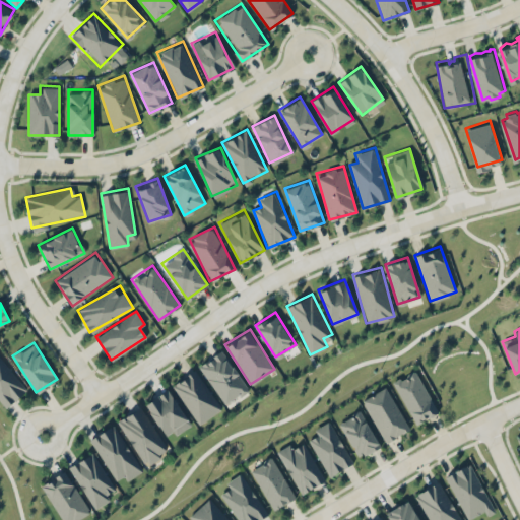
[(198,365),(225,404),(249,388),(221,348),(198,365)]
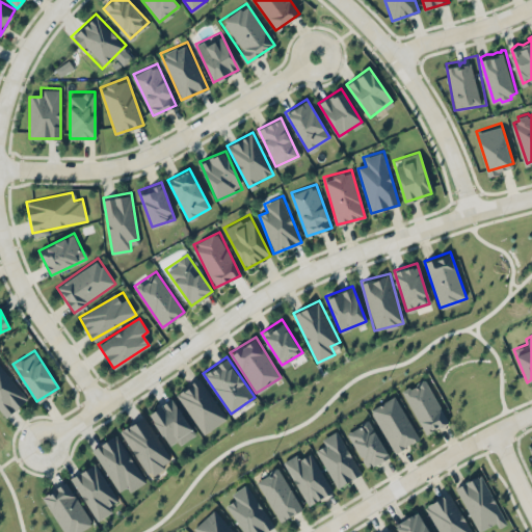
[(0,410),(4,417),(28,398),(0,363),(0,410)]
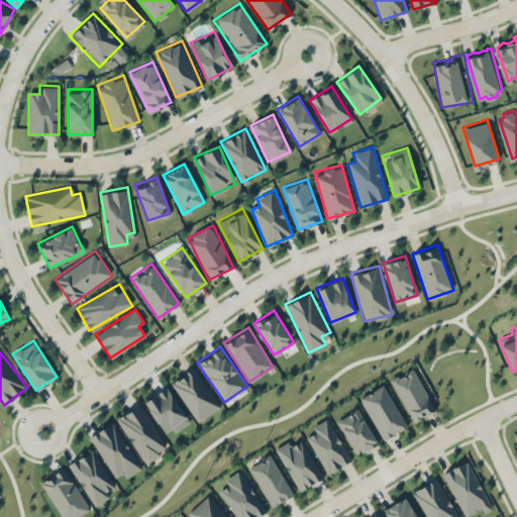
[(171,381),(196,421),(220,406),(195,365),(171,381)]
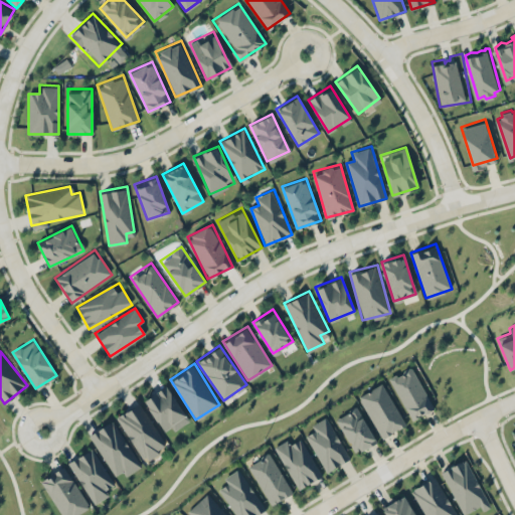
[(413,367),(390,377),(410,419),(433,409),(413,367)]
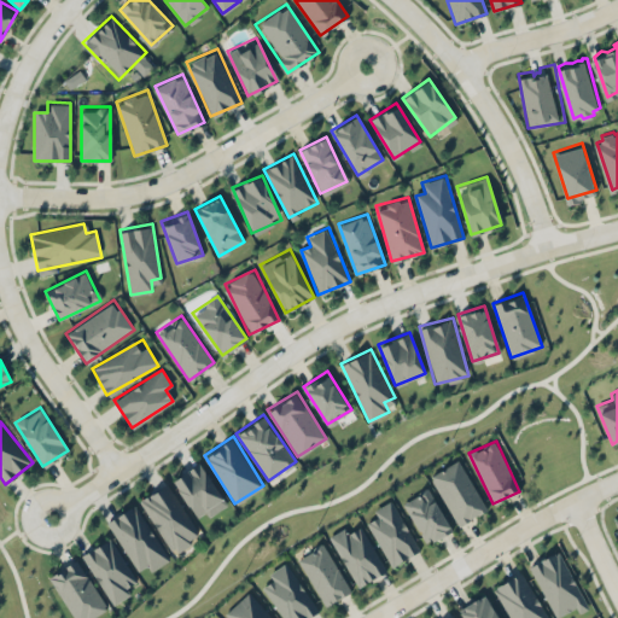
[(488,509),(459,460),(430,477),(459,525),(488,509)]
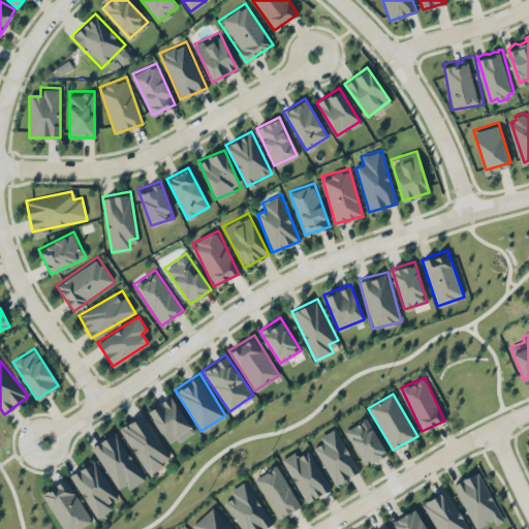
[(147,410),(170,445),(194,430),(170,395),(147,410)]
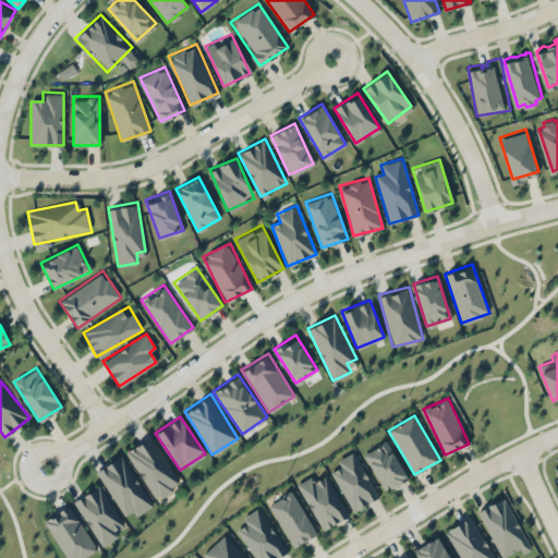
[(153,435),(126,450),(155,499),(181,484),(153,435)]
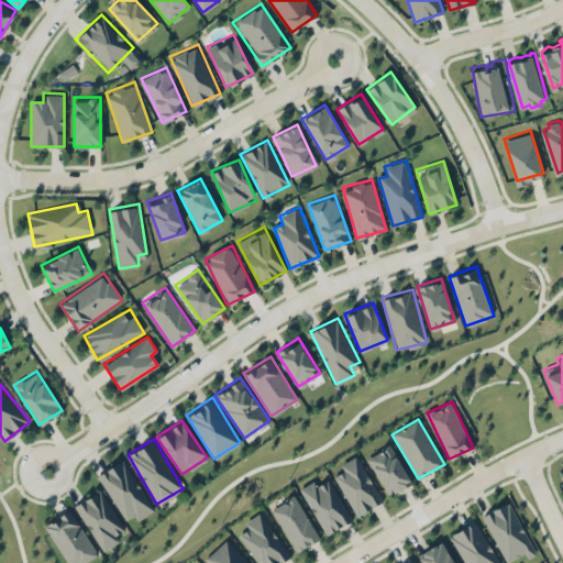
[(388,496),(411,483),(390,444),(367,457),(388,496)]
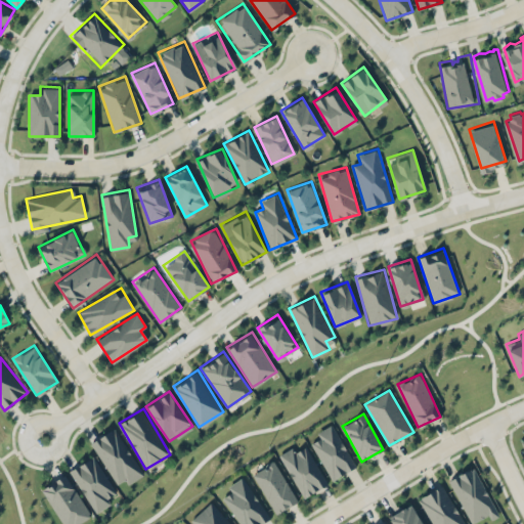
[(333,480),(356,467),(332,424),(317,432),(320,438),(311,443),(333,480)]
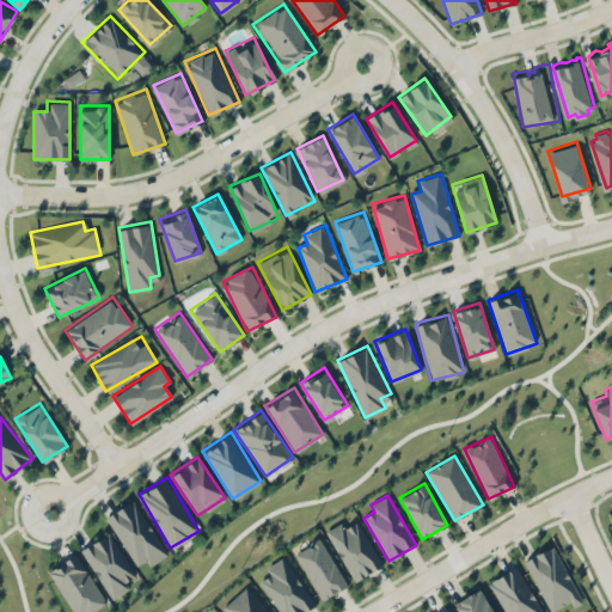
[(133,499),(105,515),(139,570),(167,552),(133,499)]
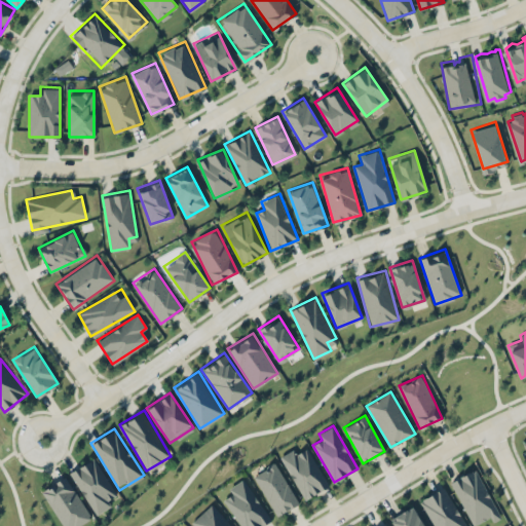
[(280,456),(305,499),(329,486),(307,448),(296,454),(293,449),(280,456)]
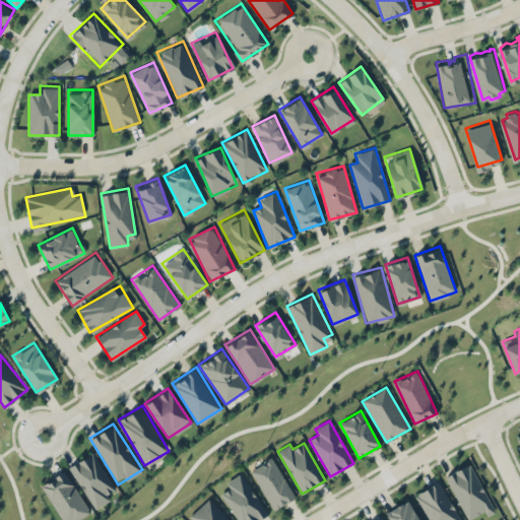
[(111,498),(106,488),(112,484),(94,451),(70,464),(92,508),(111,498)]
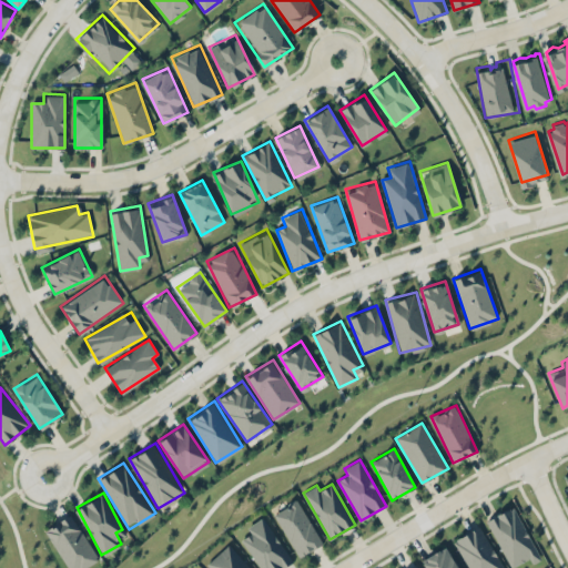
[(324,543),(297,499),(273,514),(300,557),(324,543)]
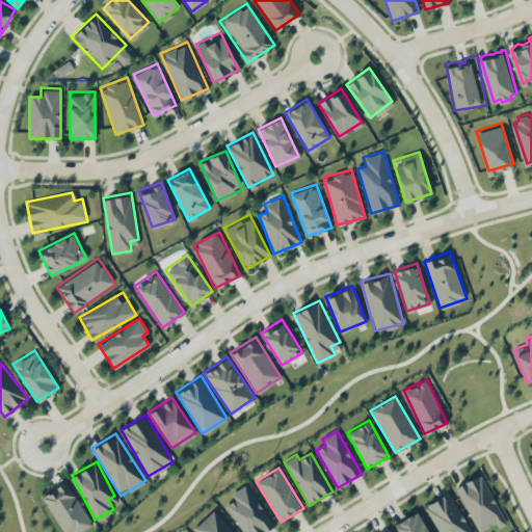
[(479,531),(481,531),(505,520),(481,474),(455,487),(479,531)]
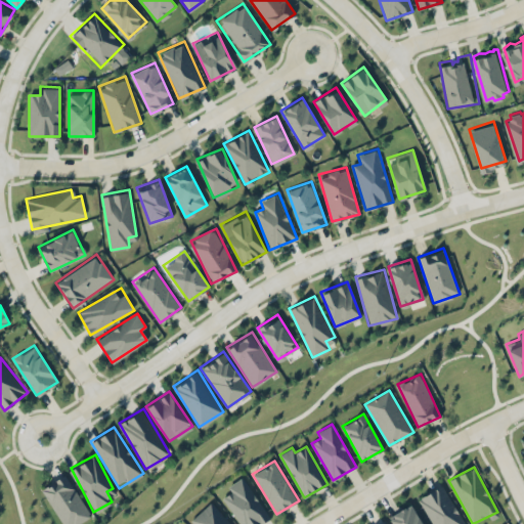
[(42,486),(61,523),(74,523),(90,516),(67,473),(42,486)]
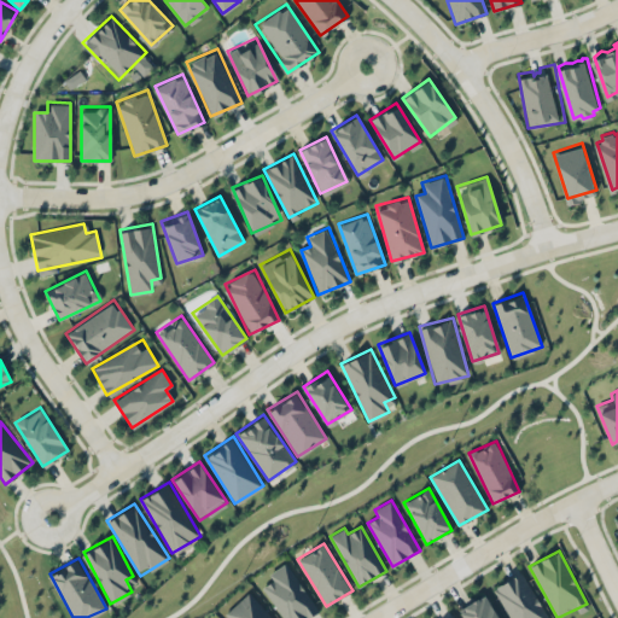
[(269,573),(273,579),(262,587),(283,617),(307,617),(319,611),(286,561),(269,573)]
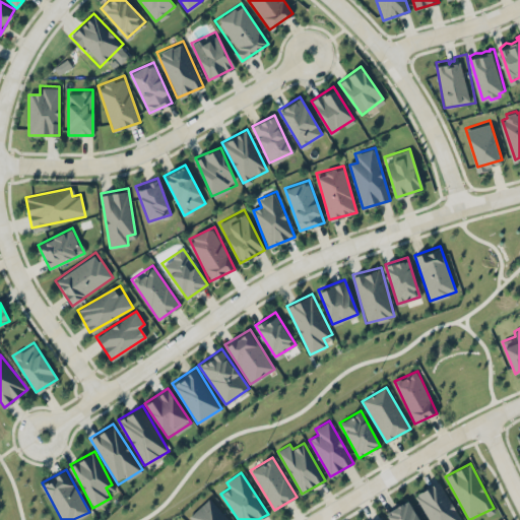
[(414,495),(430,519),(461,519),(438,480),(414,495)]
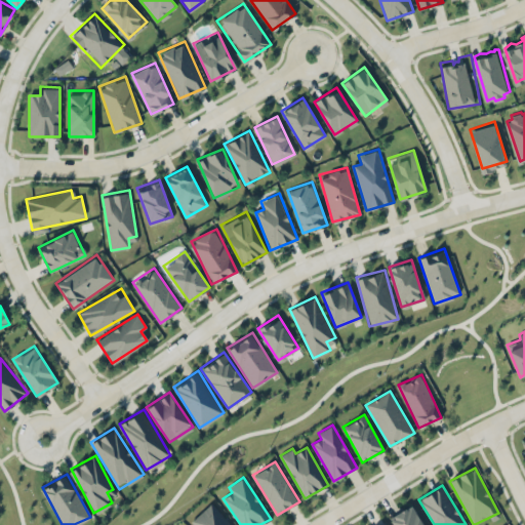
[(232,524),(211,502),(191,521),(194,524),(232,524)]
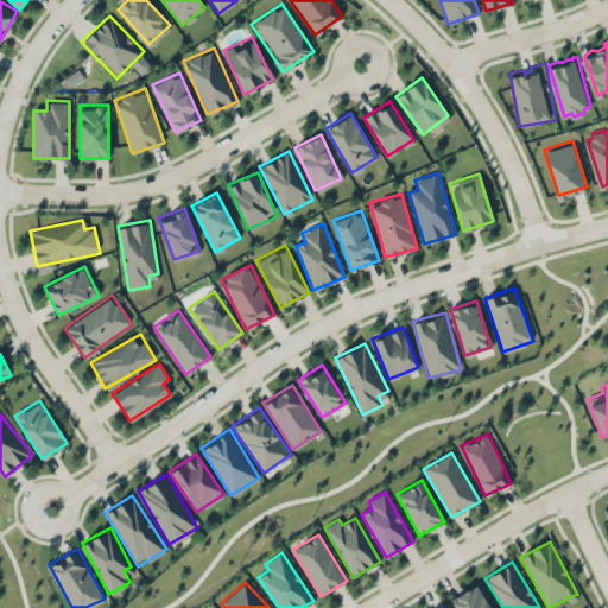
[(451,599),(456,607),(491,607),(477,584),(451,599)]
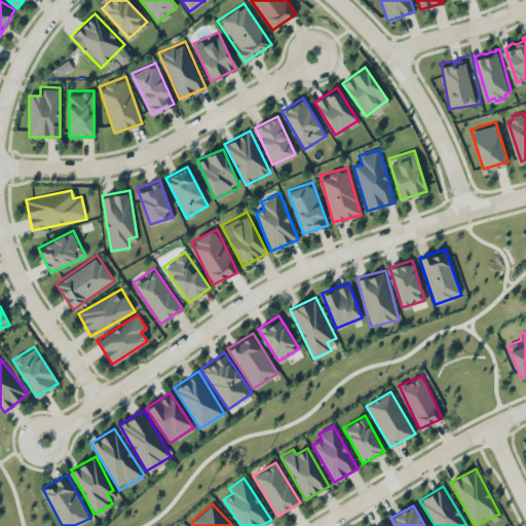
All buildings are outlined.
